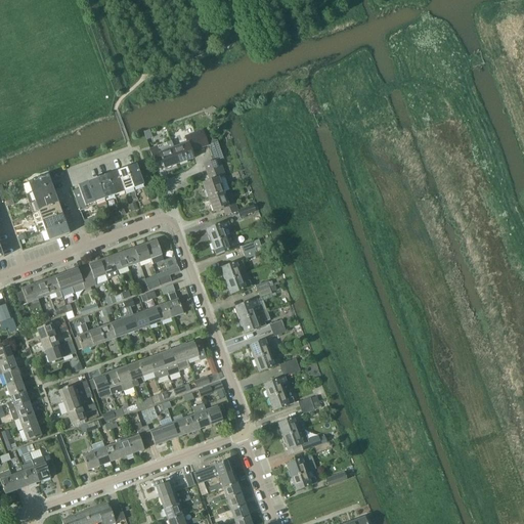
[(174,148),(179,164),(193,159),(191,153),(208,146),(203,131),(185,137),(187,143),(174,148)]
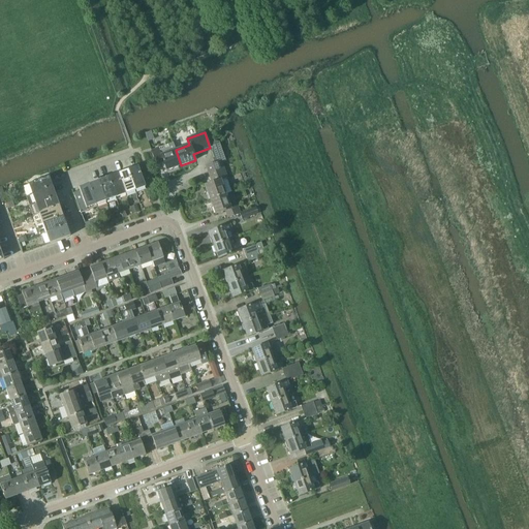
[(211,200),(226,195),(221,181),(227,179),(221,161),(225,160),(219,143),(214,143),(212,153),(216,162),(214,163),(206,166),(212,183),(205,185),(211,200)]
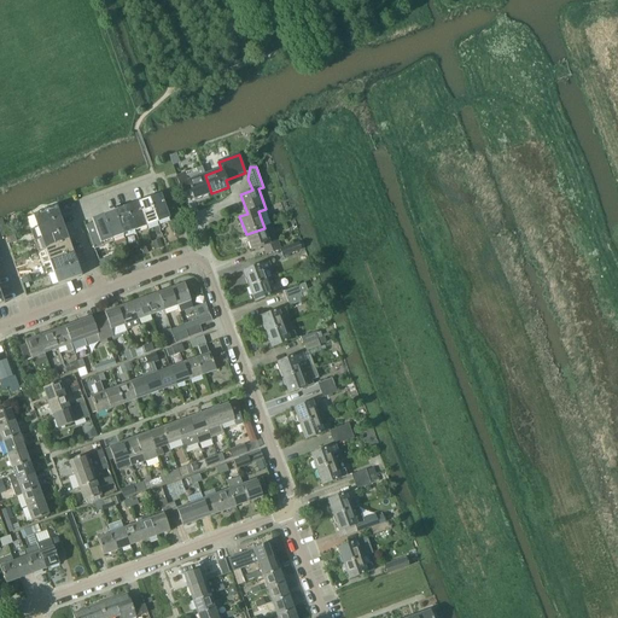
[(211,193),(205,175),(188,181),(186,173),(178,176),(182,191),(191,188),(194,199),(211,193)]
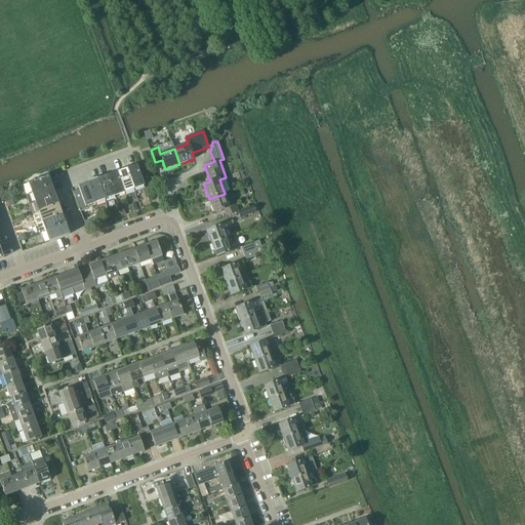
[(136,165),(126,169),(134,190),(144,186),(139,172),(136,165)]
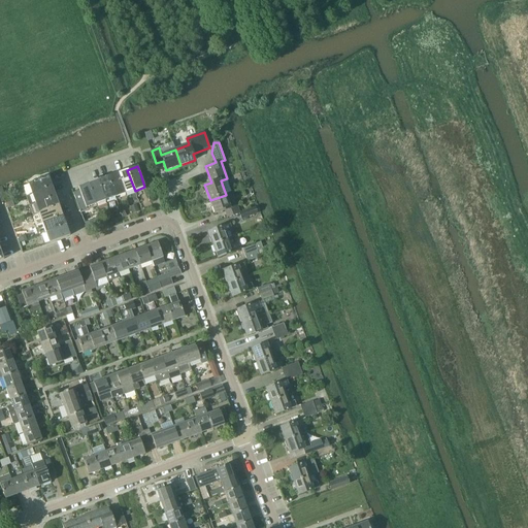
[(127,170),(118,173),(125,194),(135,191),(127,170)]
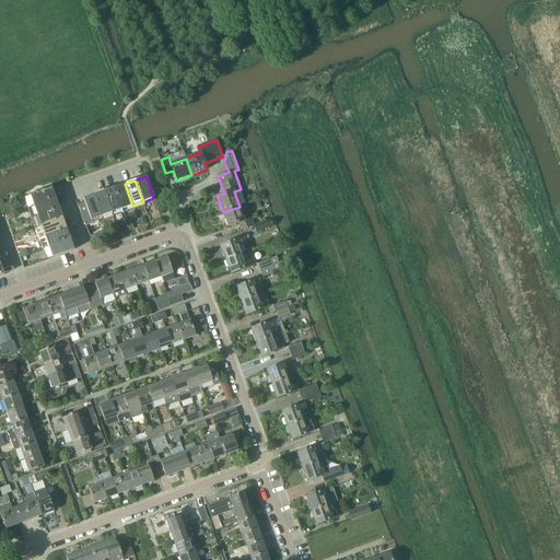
[(124,184),(114,187),(123,210),(132,206),(125,184),(124,184)]
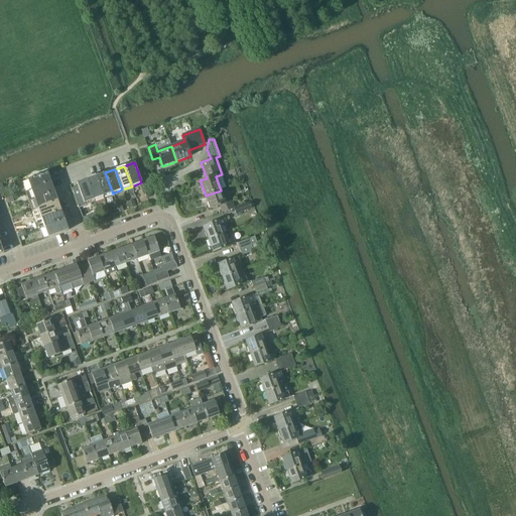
[(105,172),(96,176),(103,197),(113,194),(105,172)]
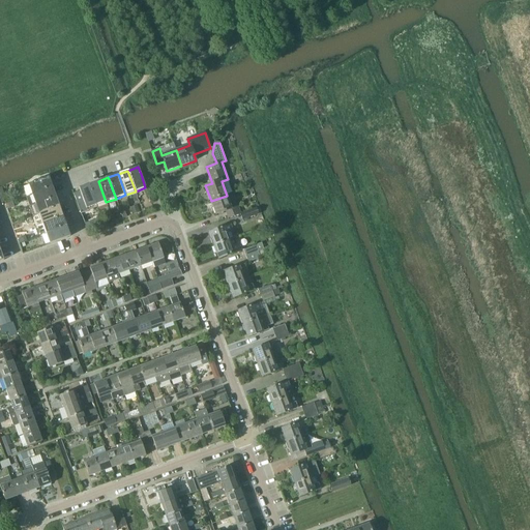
[(32,195),(52,187),(49,178),(28,185),(32,195)]
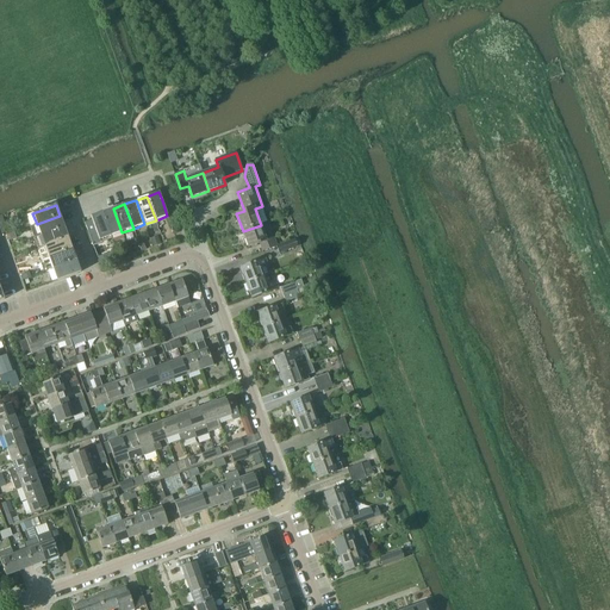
[(113,209),(103,212),(111,236),(122,232),(113,209)]
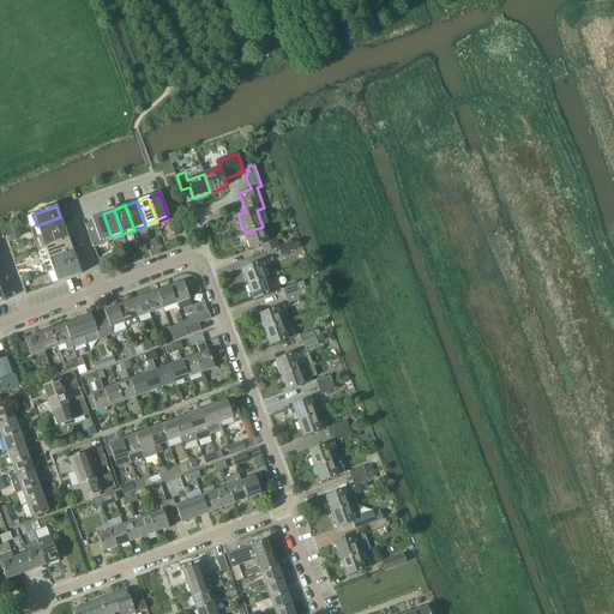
[(92,221),(84,223),(92,247),(101,244),(100,242),(112,238),(103,214),(91,218),(92,221)]
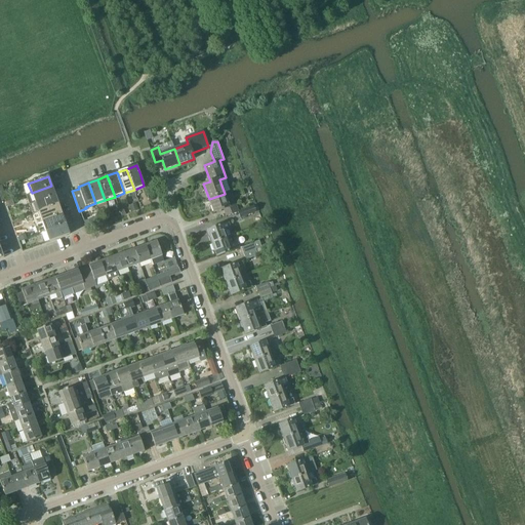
[(35,202),(55,195),(51,186),(32,193),(35,202)]
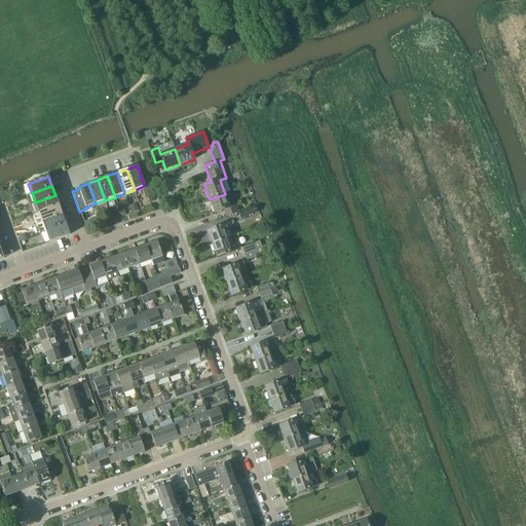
[(225,194),(210,199),(214,214),(224,210),(226,217),(239,213),(236,205),(230,208),(225,194)]
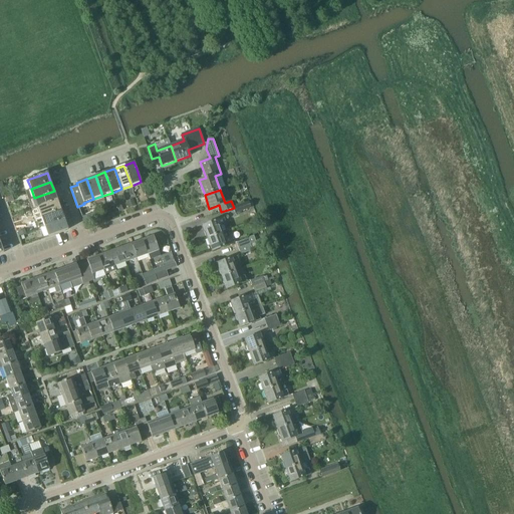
[(38,208),(57,201),(54,191),(34,198),(38,208)]
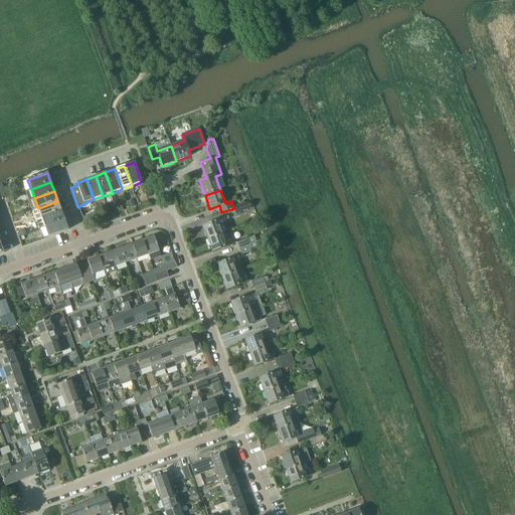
[(41,217),(61,210),(57,201),(38,208),(41,217)]
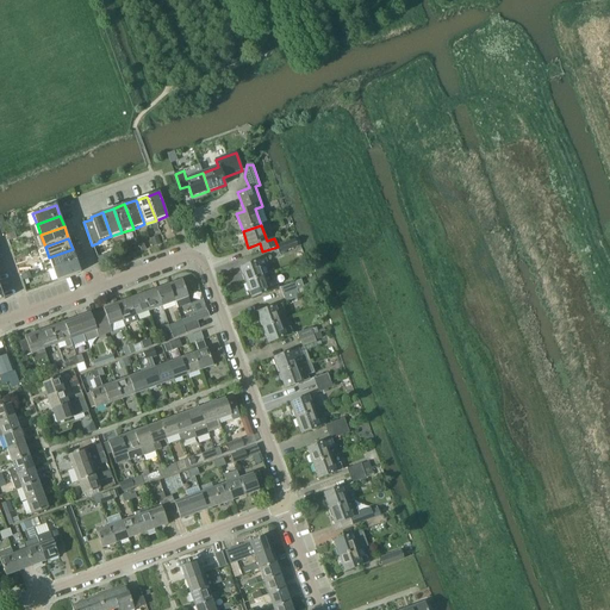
[(296,240),(277,247),(280,254),(299,247),(296,240)]
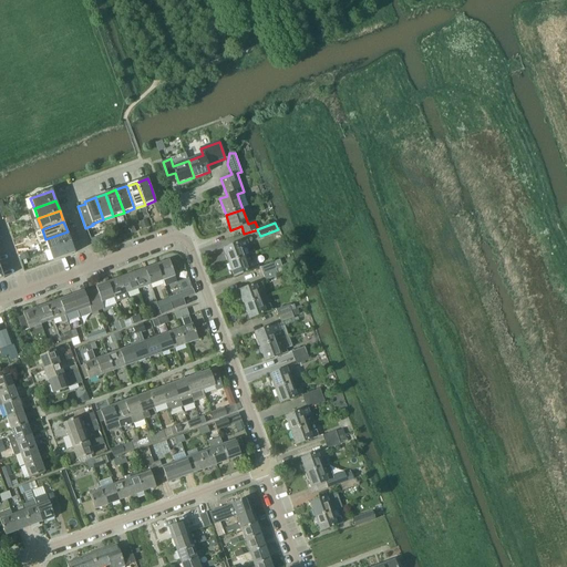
[(68,232),(45,239),(50,250),(71,241),(68,232)]
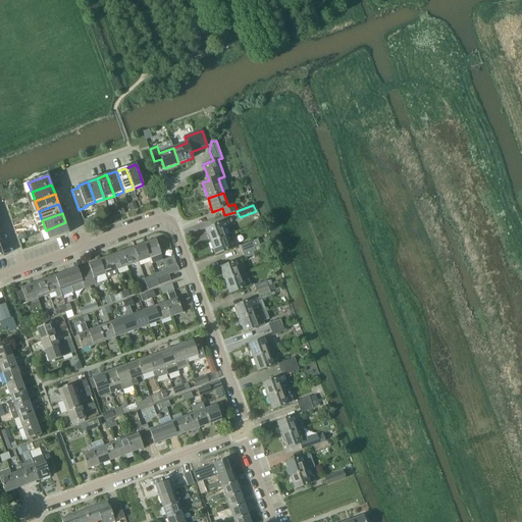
[(226,221),(206,229),(211,242),(226,237),(231,235),(229,227),(226,221)]
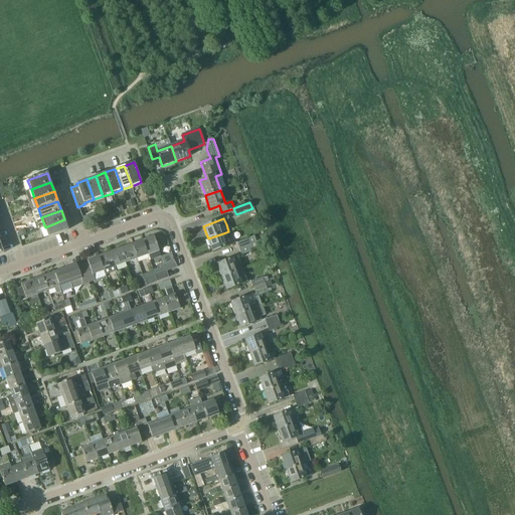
[(64,219),(45,227),(48,236),(68,229),(64,219)]
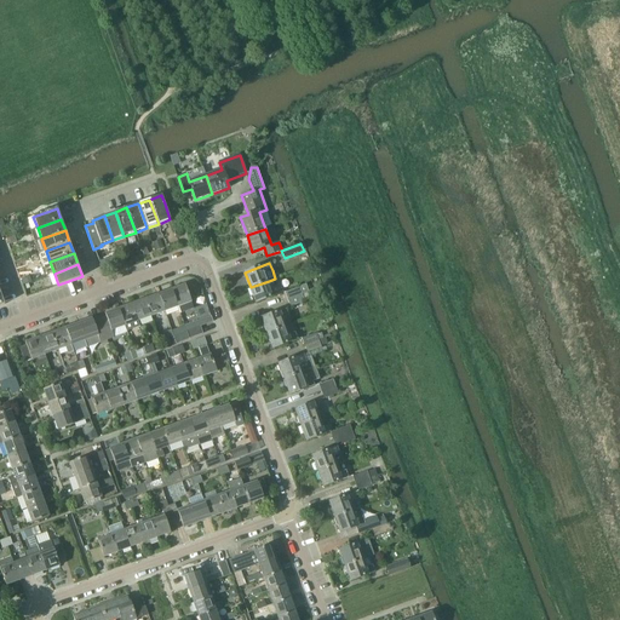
[(269,281),(251,287),(257,303),(281,294),(279,287),(275,279),(269,281)]
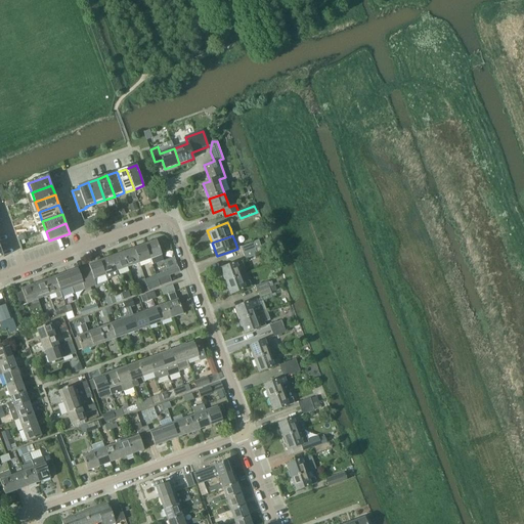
[(145,245),(150,259),(153,265),(164,260),(160,250),(162,249),(160,243),(158,243),(157,239),(145,245)]
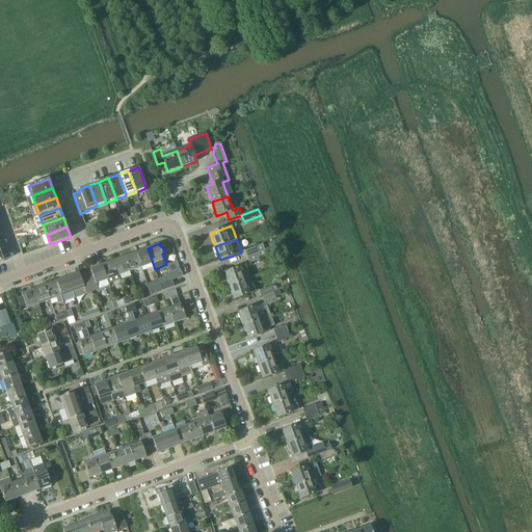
[(257,246),(244,251),(246,258),(259,253),(257,246)]
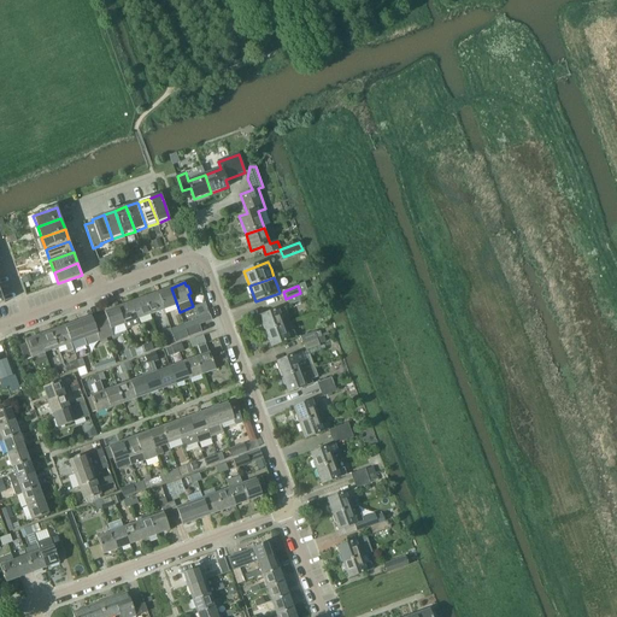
[(165,310),(177,305),(171,288),(158,292),(165,310)]
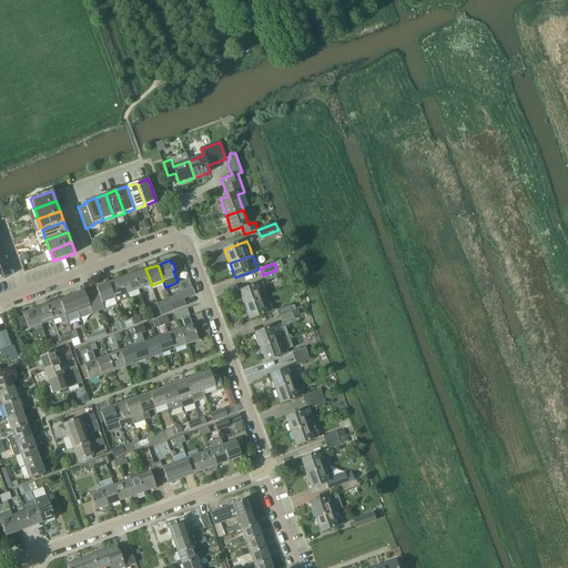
[(141,290),(152,285),(145,269),(135,273),(141,290)]
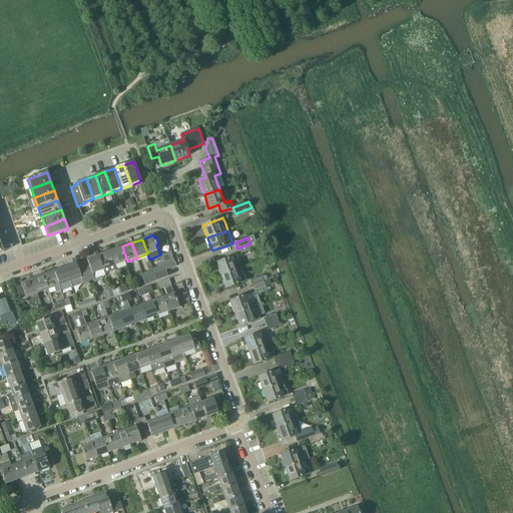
[(249,243),(237,248),(240,254),(252,249),(249,243)]
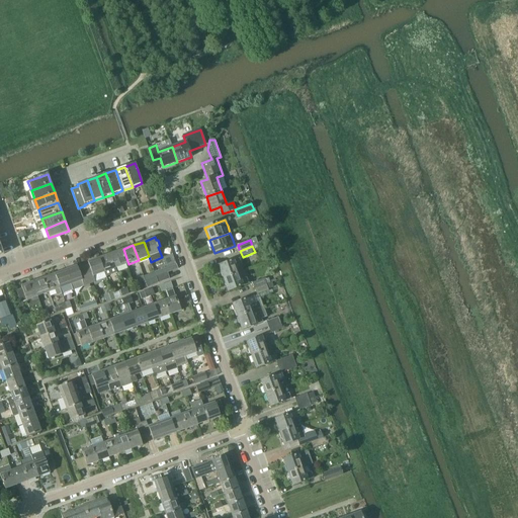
[(116,268),(128,264),(123,249),(110,254),(116,268)]
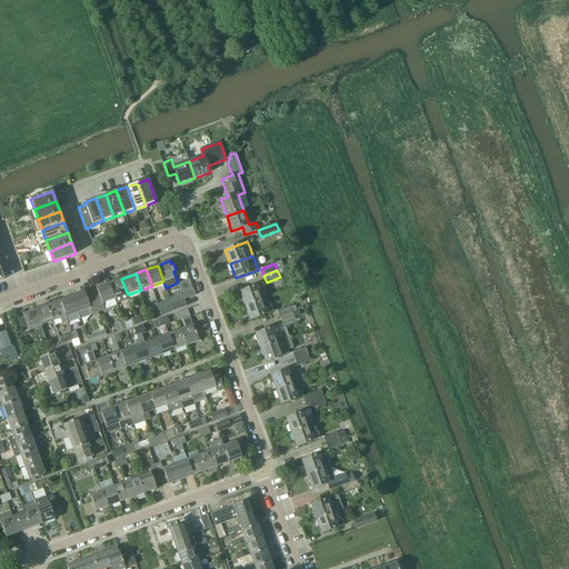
[(121,279),(110,282),(116,299),(118,303),(129,299),(128,295),(121,279)]
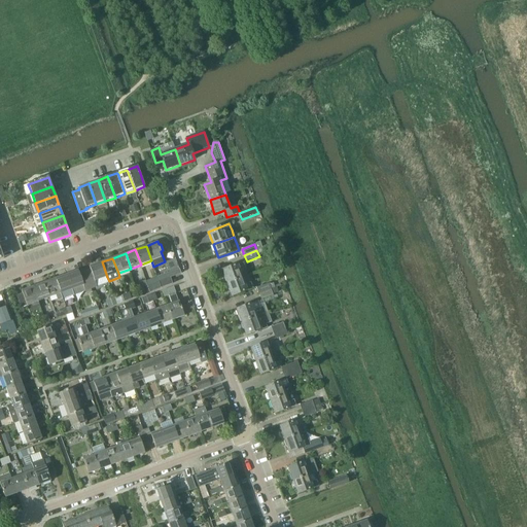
[(93,275),(86,277),(91,289),(92,288),(97,286),(95,281),(107,277),(102,261),(90,267),(93,275)]
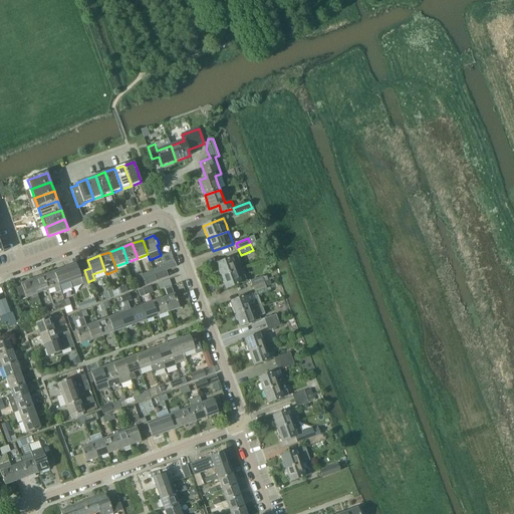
[(237,256),(217,264),(222,276),(237,271),(242,269),(239,262),(237,256)]
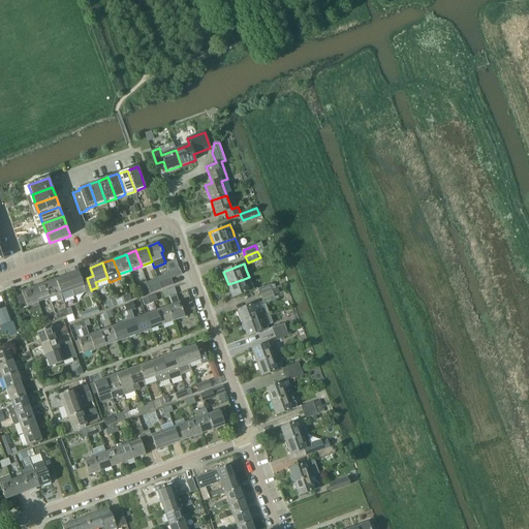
[(79,271),(67,275),(75,296),(86,291),(91,290),(87,278),(82,280),(79,271)]
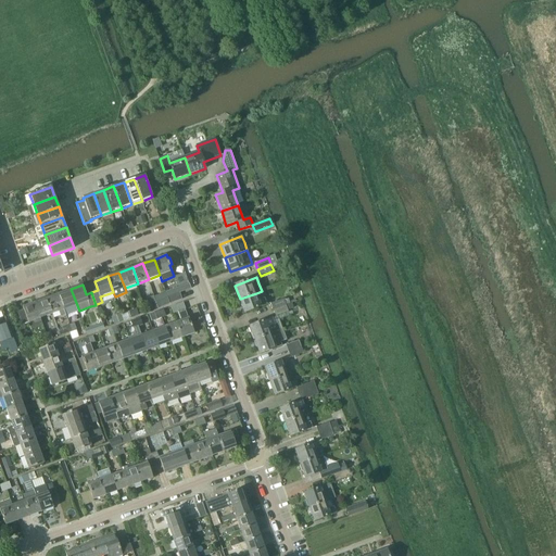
[(67,315),(79,311),(71,289),(60,293),(65,310),(67,315)]
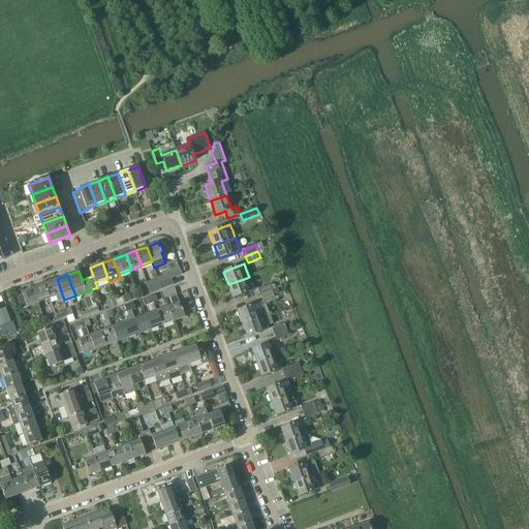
[(244,279),(228,284),(234,298),(254,290),(252,284),(249,277),(244,279)]
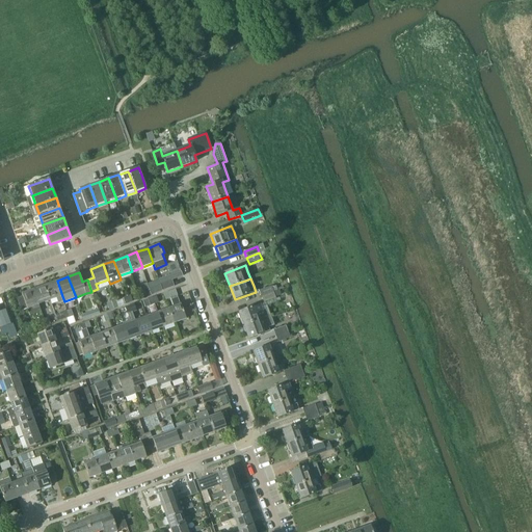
[(57,281),(45,285),(50,300),(56,298),(58,303),(64,301),(62,296),(57,281)]
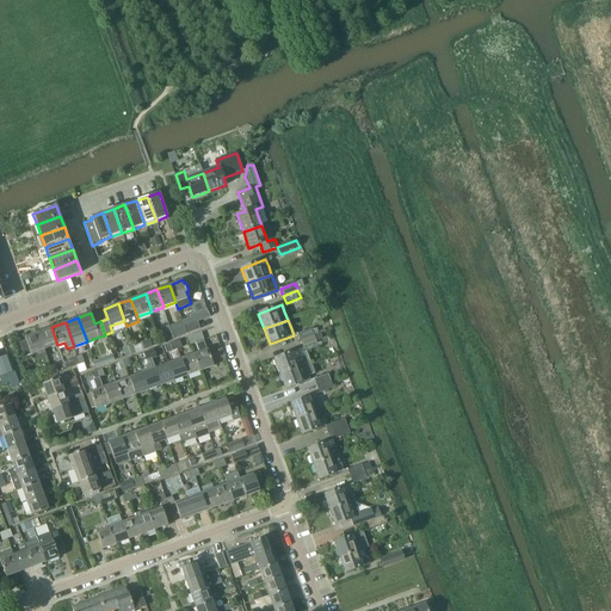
[(184,327),(186,333),(187,333),(201,328),(198,322),(184,327)]
